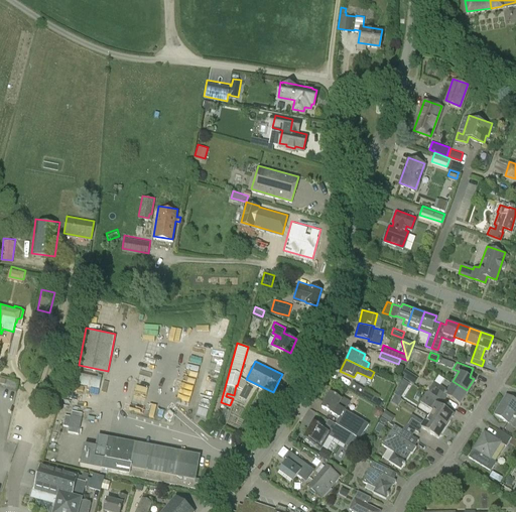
[(414,381),(418,375),(405,367),(401,373),(414,381)]
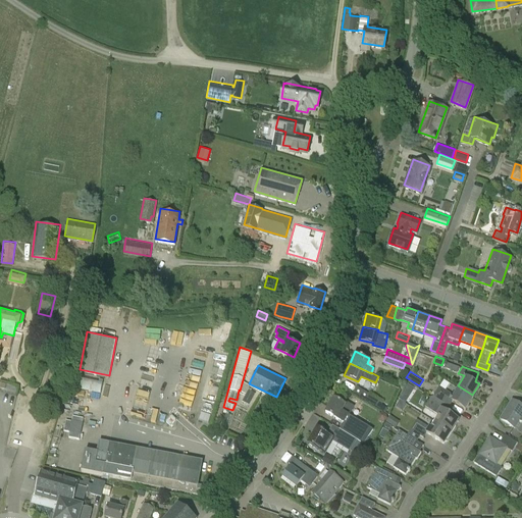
[(79,375),(76,385),(100,391),(102,380),(79,375)]
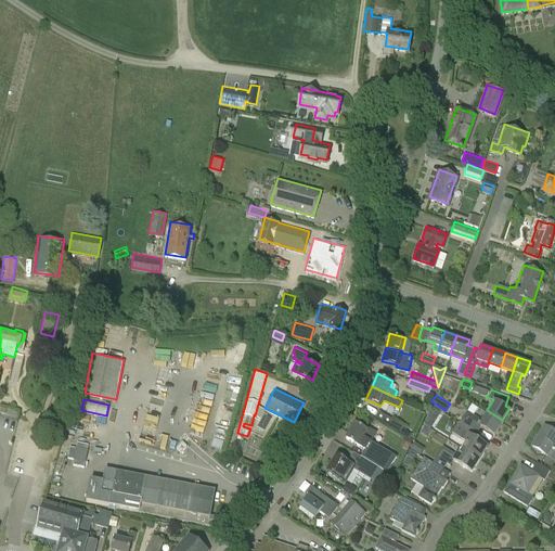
[(424,421),(431,424),(440,409),(434,405),(424,421)]
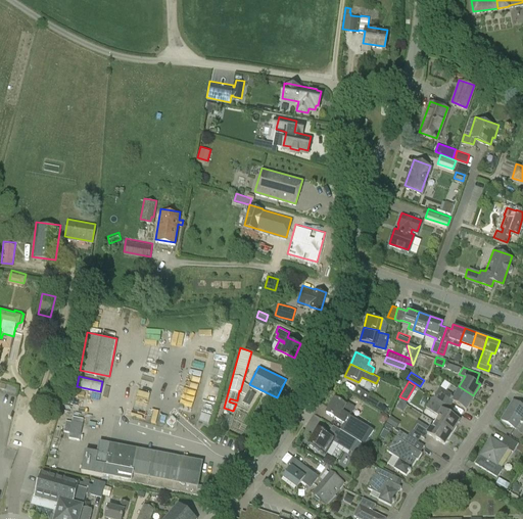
[(379,399),(369,393),(370,391),(357,384),(353,391),(376,405),(380,407),(381,404),(378,402),(379,399)]
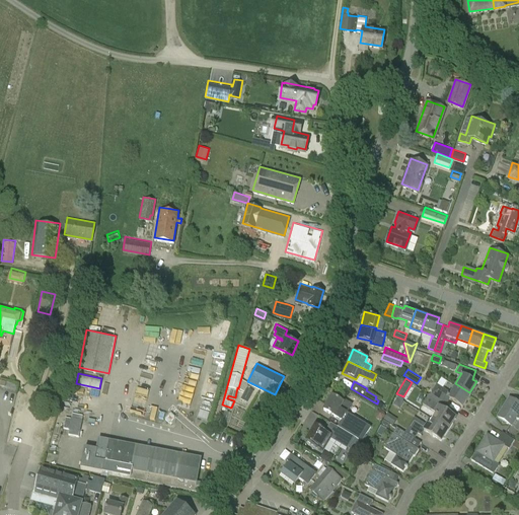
[(430,391),(446,401),(449,396),(462,405),(469,392),(455,383),(451,390),(436,381),(430,391)]
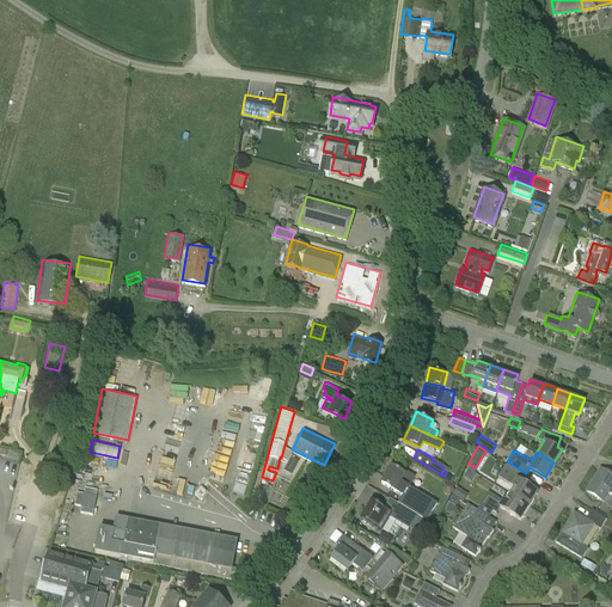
[(299,458),(291,454),(283,467),(292,472),(299,458)]
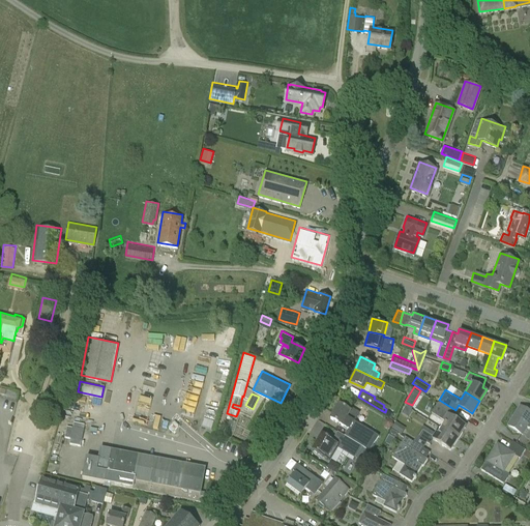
[(450,408),(437,400),(431,410),(444,418),(440,424),(458,435),(465,424),(447,413),(450,408)]
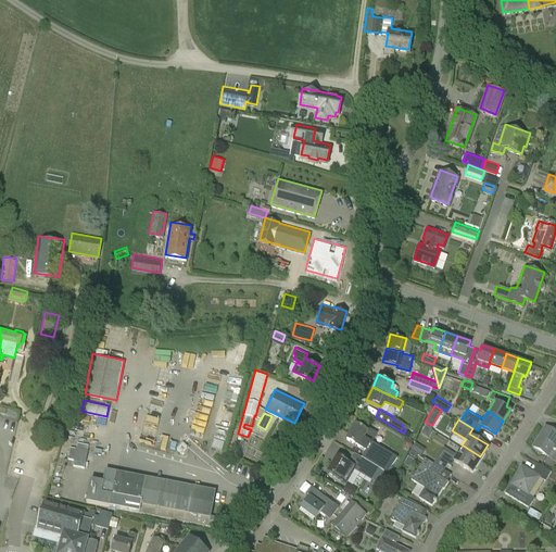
[(355,422),(346,437),(358,443),(365,448),(361,454),(380,466),(388,471),(397,455),(371,439),(370,438),(375,431),(375,429),(364,423),(363,426),(361,425),(355,422)]
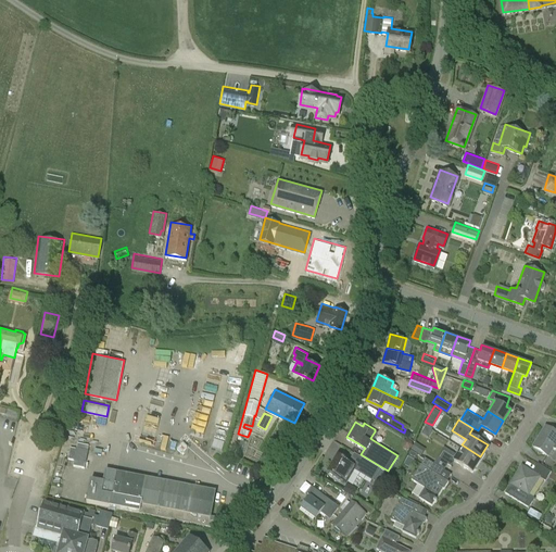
[(554,447),(555,446),(555,429),(545,424),(533,443),(547,453),(552,446),(554,447)]
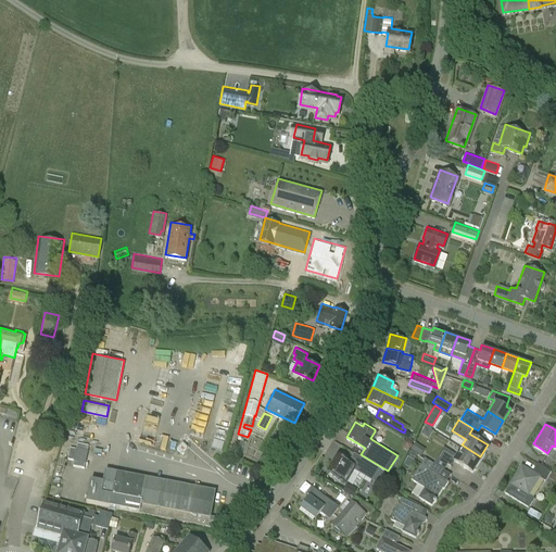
[(248,440),(241,438),(238,448),(244,450),(248,440)]
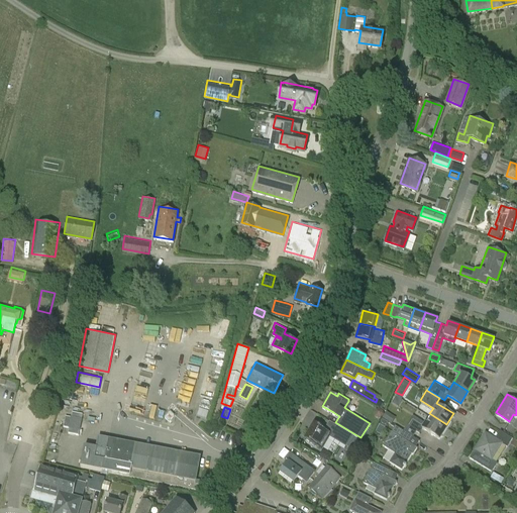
[(68,430),(78,432),(82,411),(72,409),(71,414),(70,414),(65,413),(63,424),(68,425),(69,425),(68,430)]
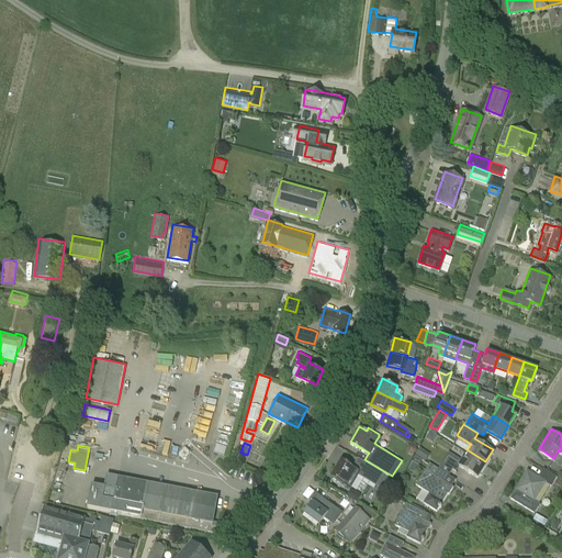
[(183,445),(178,452),(182,455),(183,455),(188,449),(183,445)]
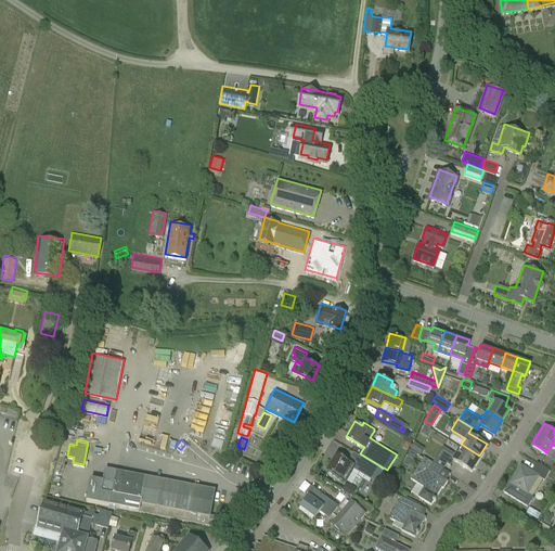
[(413,441),(411,446),(421,452),(424,448),(413,441)]
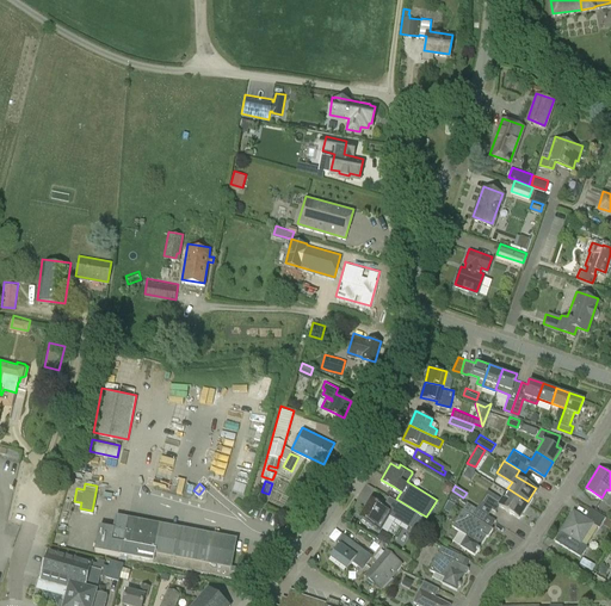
[(495,508),(498,504),(519,517),(528,501),(507,488),(503,496),(487,487),(480,499),(495,508)]
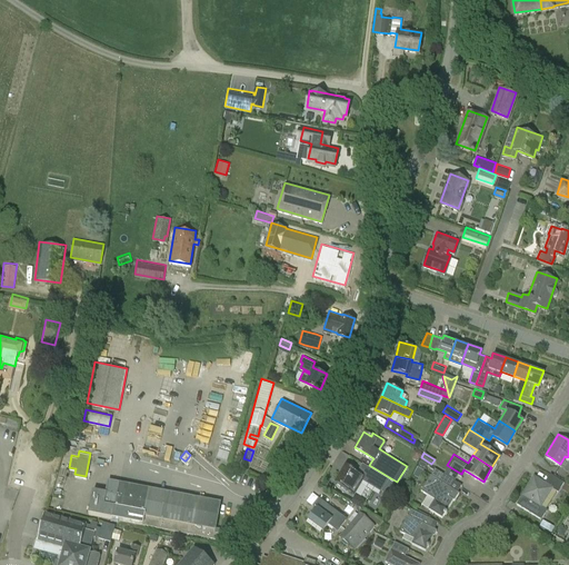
[(362,461),(357,469),(345,463),(335,479),(353,492),(362,478),(380,489),(389,477),(369,465),(362,461)]
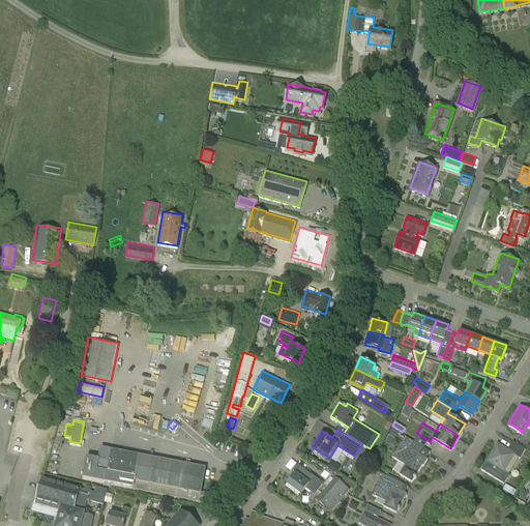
[(422,463),(428,457),(419,451),(423,445),(405,434),(391,455),(405,462),(399,471),(411,479),(414,475),(415,476),(416,474),(415,473),(421,463),(422,463)]
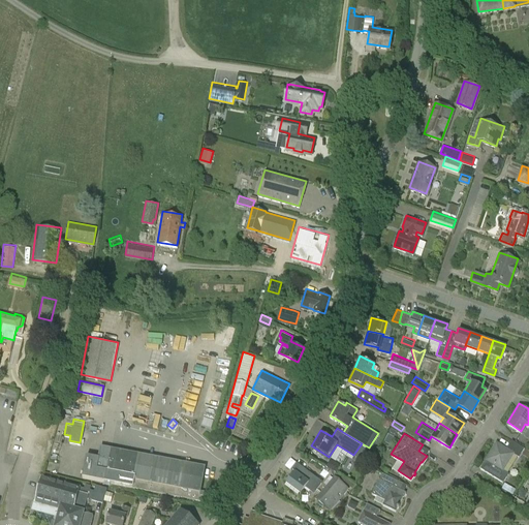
[(511,438),(506,446),(496,440),(479,466),(502,481),(508,471),(502,468),(512,451),(519,455),(524,445),(511,438)]
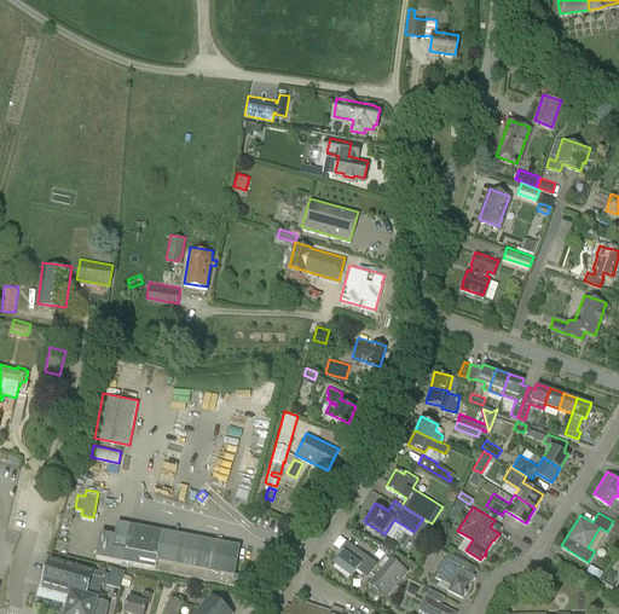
[(116,533),(102,531),(97,556),(236,583),(238,572),(233,572),(239,543),(119,520),(116,533)]
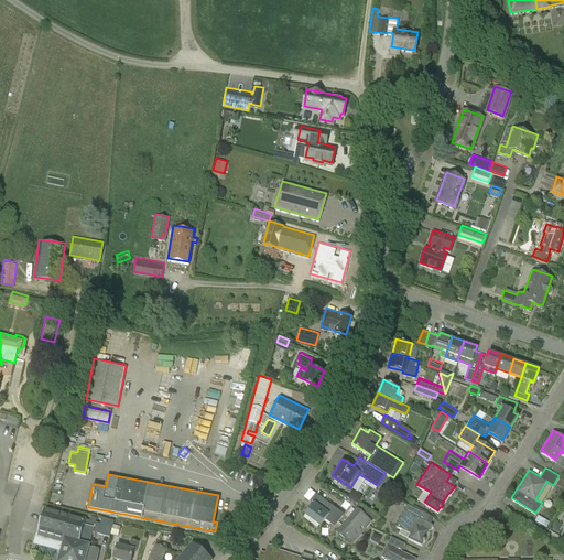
[(347,496),(356,501),(360,494),(351,488),(347,496)]
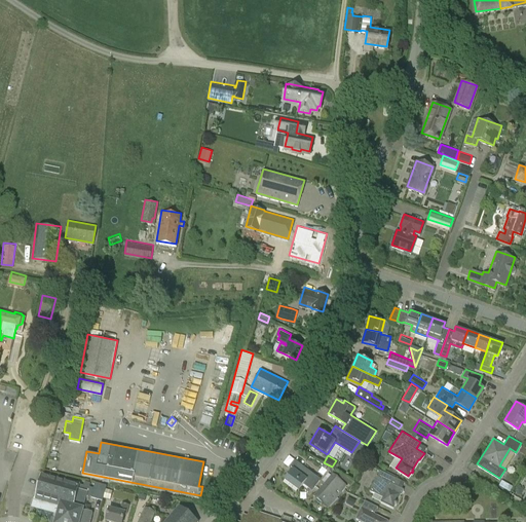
[(295,457),(290,464),(293,467),(284,478),(298,488),(303,482),(312,488),(321,477),(295,457)]
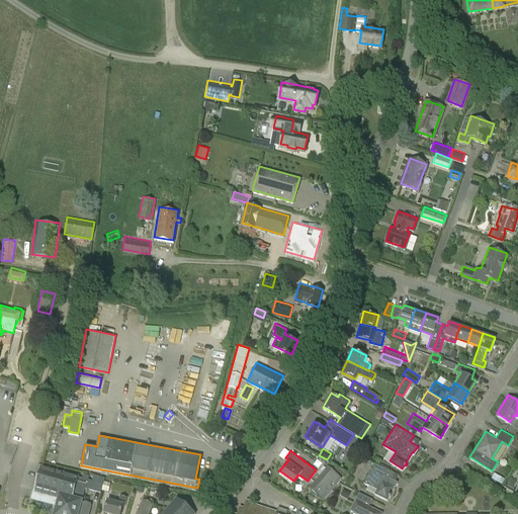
[(395,485),(398,480),(392,478),(395,472),(374,461),(371,466),(370,466),(363,481),(376,488),(374,492),(387,499),(390,495),(391,493),(395,485)]
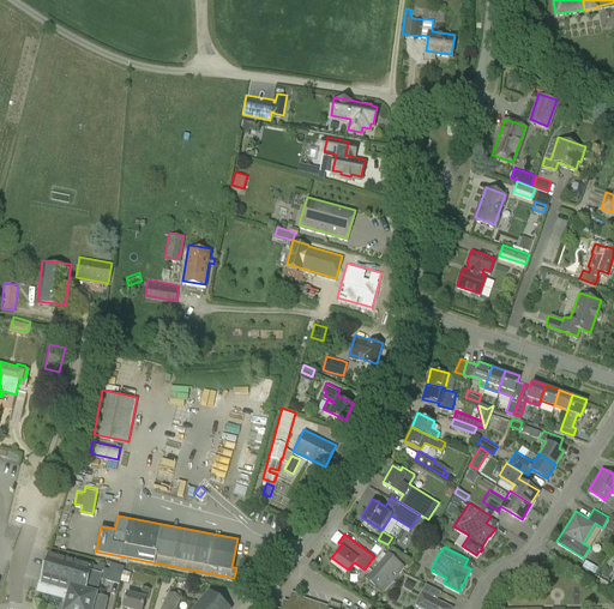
[(387,549),(366,576),(383,589),(404,564),(387,549)]
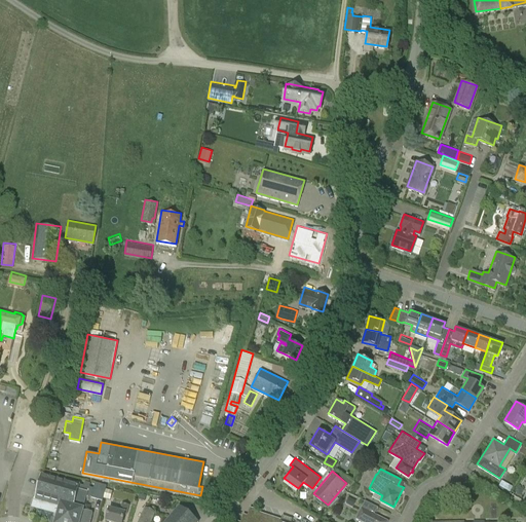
[(33,504),(58,510),(53,521),(89,521),(92,512),(92,510),(83,507),(85,498),(86,493),(103,497),(103,495),(104,495),(106,487),(105,486),(106,483),(95,480),(92,486),(89,485),(90,481),(84,480),(83,483),(42,472),(33,504)]
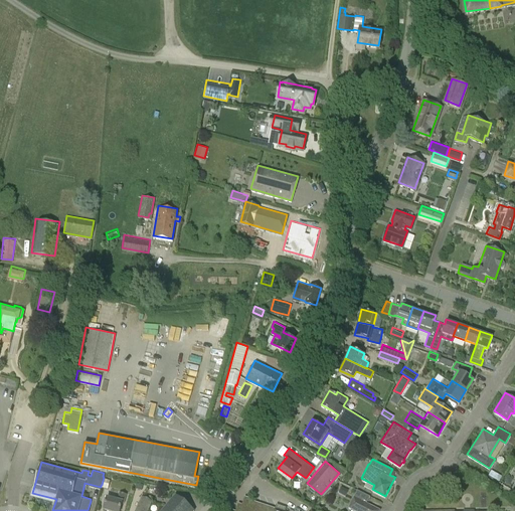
[(108,487),(110,478),(104,477),(102,485),(108,487)]
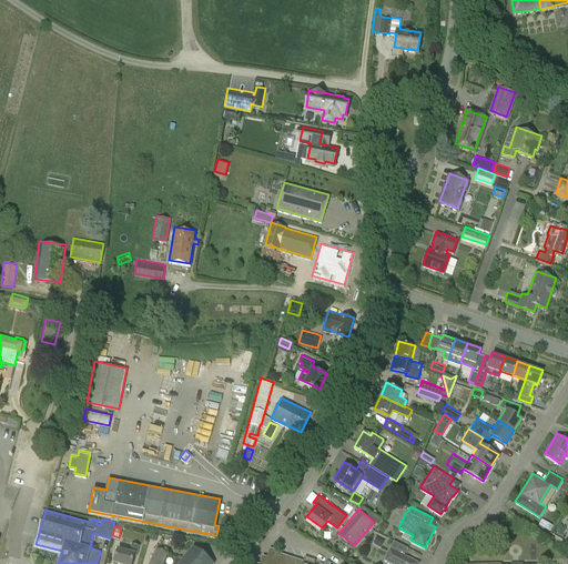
[(384,536),(377,533),(374,540),(381,543),(384,536)]
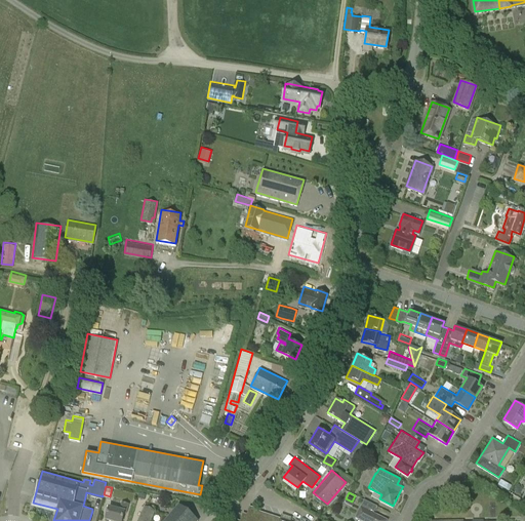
[(385,520),(387,518),(373,511),(376,504),(364,497),(355,516),(365,520),(385,520)]
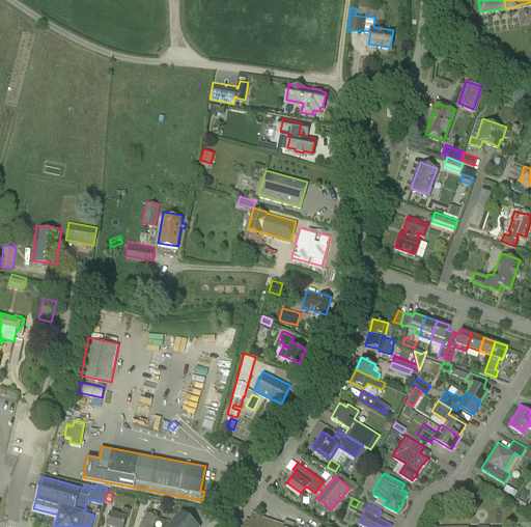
[(128,517),(130,507),(123,505),(120,515),(110,511),(106,525),(113,526),(114,526),(115,526),(119,526),(122,526),(127,517),(128,517)]
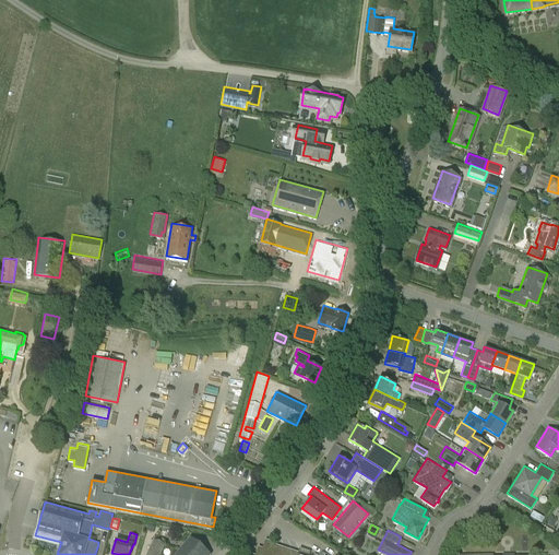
[(209,554),(211,553),(191,535),(173,554),(209,554)]
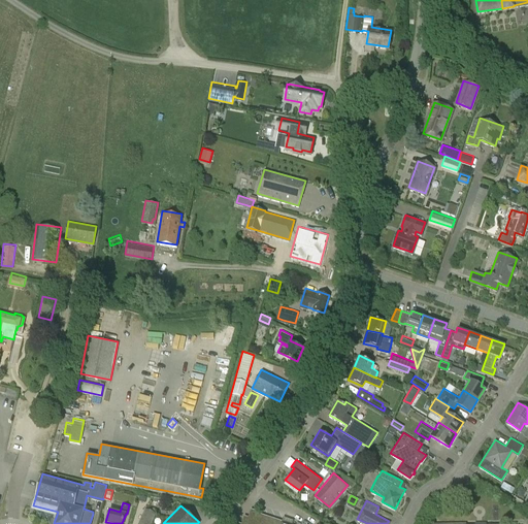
[(149,523),(156,512),(145,506),(136,523),(149,523)]
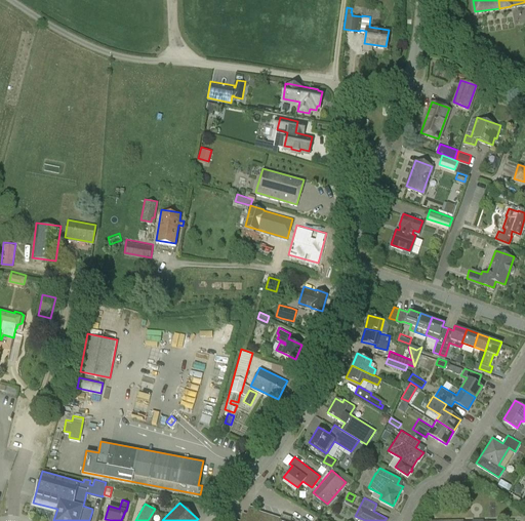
[(292,520),(291,520),(280,516),(280,517),(251,508),(248,516),(244,514),(242,520),(239,520),(238,520),(237,520),(292,520)]
